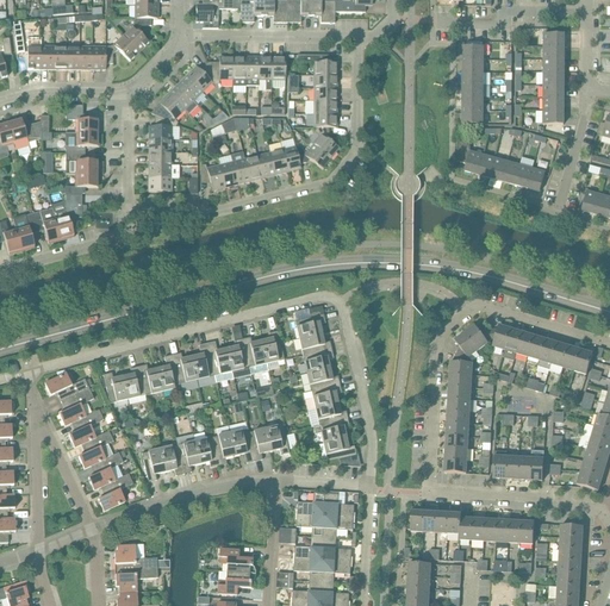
[(203,0),(203,1),(195,1),(195,20),(203,20),(203,26),(218,26),(218,7),(240,7),(240,0),(203,0)]
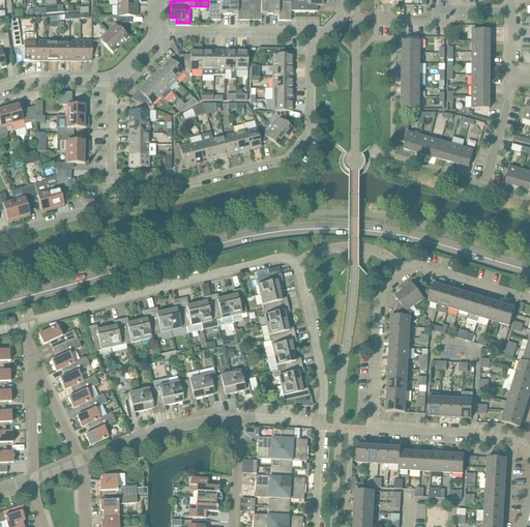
[(208,6),(208,18),(221,18),(221,11),(229,11),(229,0),(208,0),(208,6)]
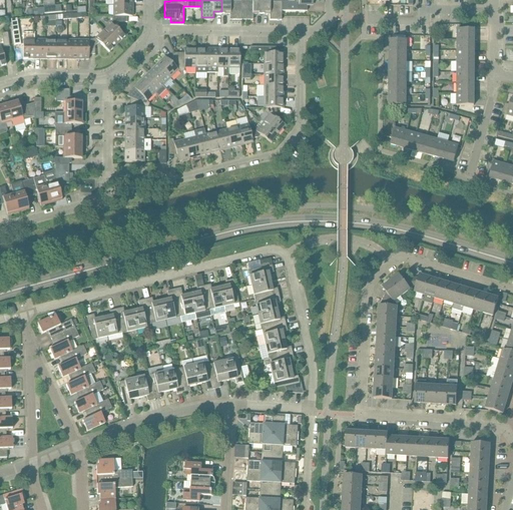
[(221,0),(221,11),(229,11),(229,17),(241,17),(241,0),(221,0)]
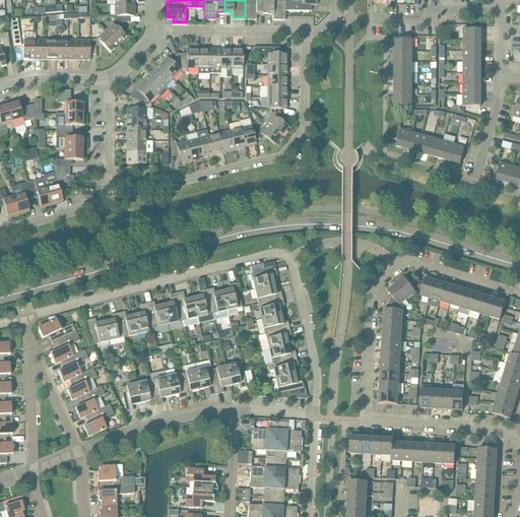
[(245,0),(245,17),(256,17),(256,12),(265,12),(264,0),(245,0)]
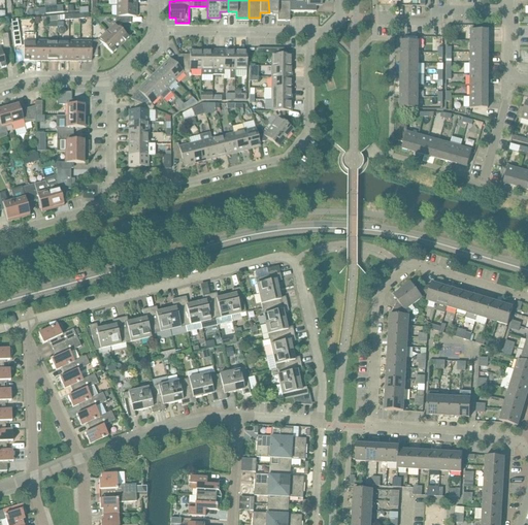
[(268,0),(269,12),(277,12),(277,18),(289,18),(290,18),(290,13),(290,8),(289,8),(290,0),(268,0)]
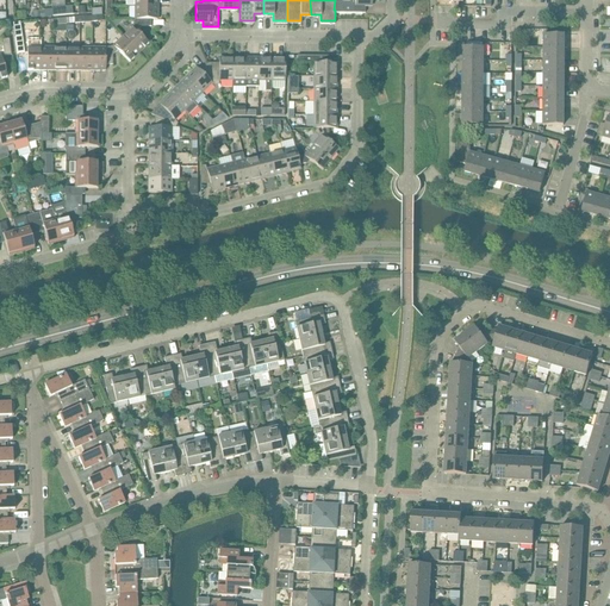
[(335,0),(334,10),(335,10),(365,10),(365,4),(372,4),(372,0),(335,0)]
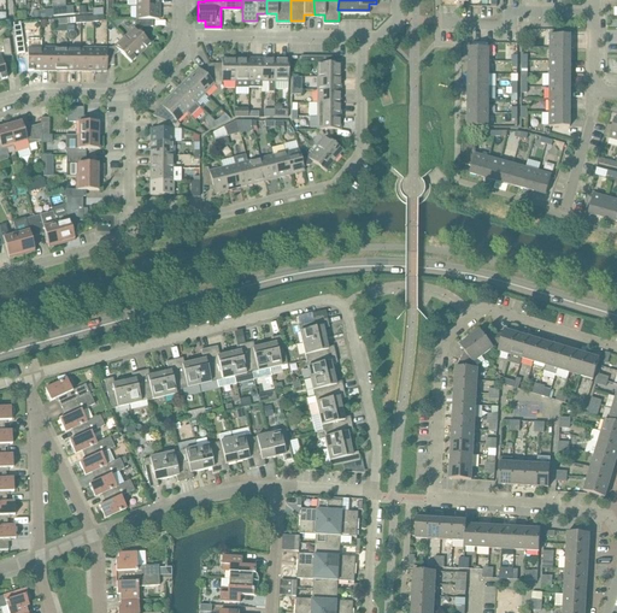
[(136,3),(136,16),(153,16),(153,17),(159,17),(159,3),(136,3)]
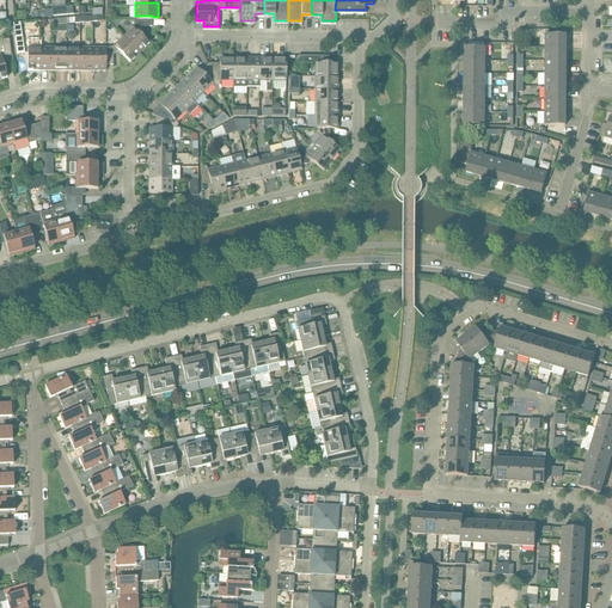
[(66,12),(65,4),(51,5),(53,13),(66,12)]
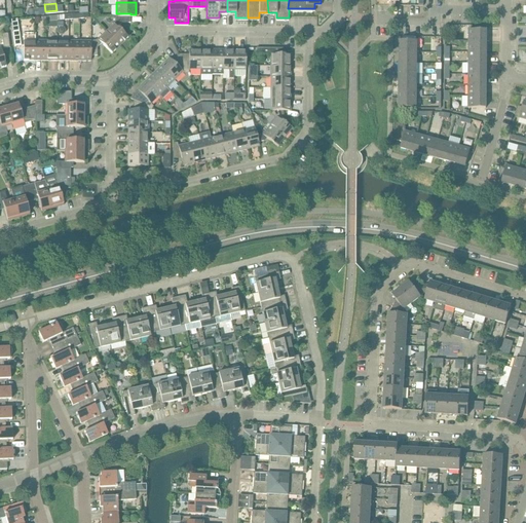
[(114,21),(106,29),(120,43),(128,35),(118,25),(122,21),(130,21),(130,14),(130,13),(116,13),(114,21)]
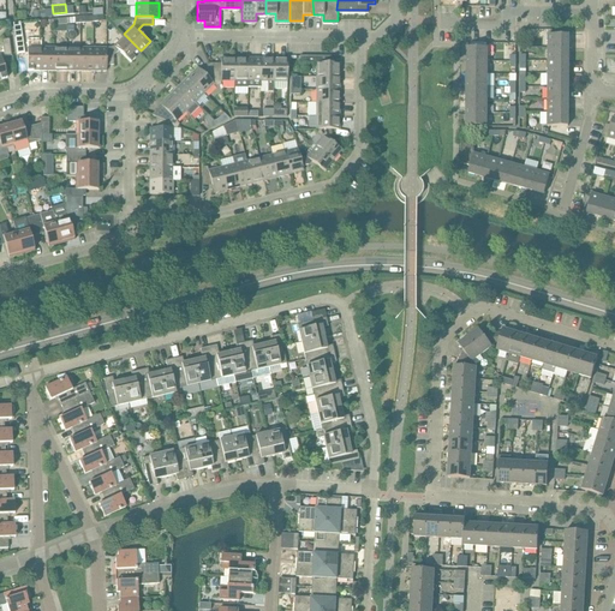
[(70,29),(66,31),(67,36),(70,39),(75,39),(77,36),(77,31),(75,29),(70,29)]
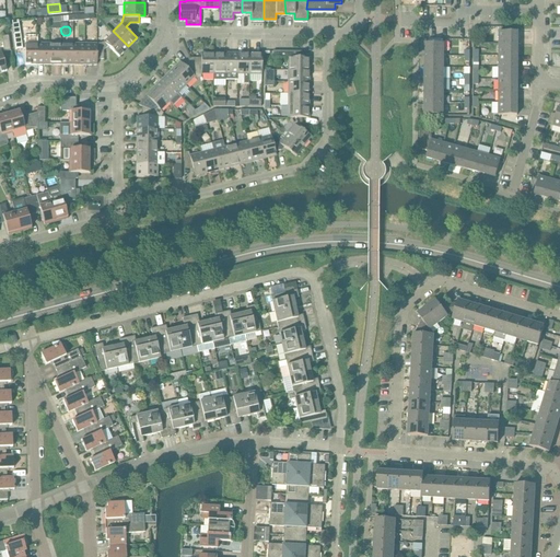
[(499,28),(499,41),(517,41),(517,28),(499,28)]
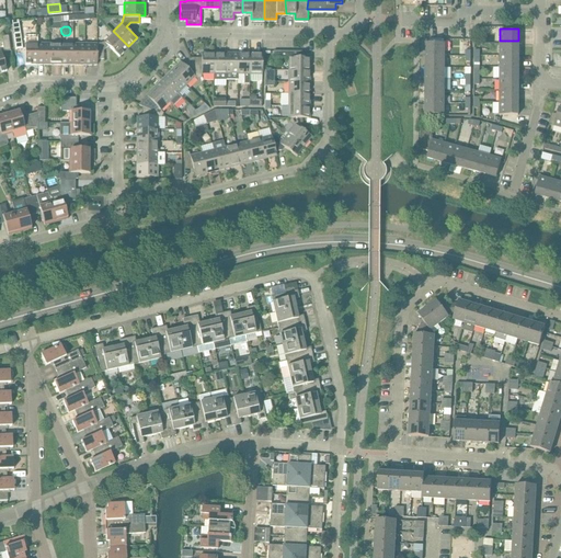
[(20,31),(13,32),(15,47),(22,46),(20,31)]
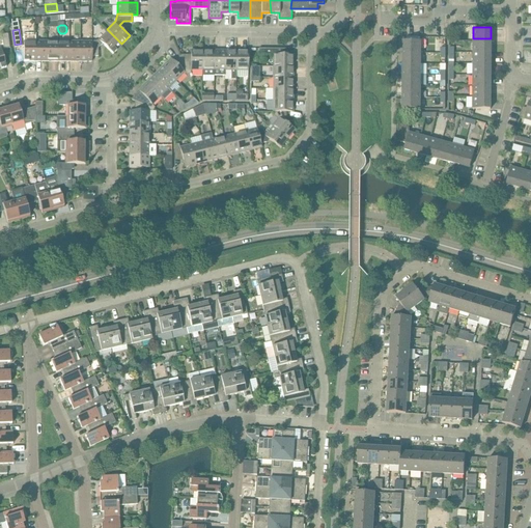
[(91,38),(91,53),(98,53),(98,45),(103,40),(113,52),(121,44),(107,29),(99,37),(92,38),(91,38)]
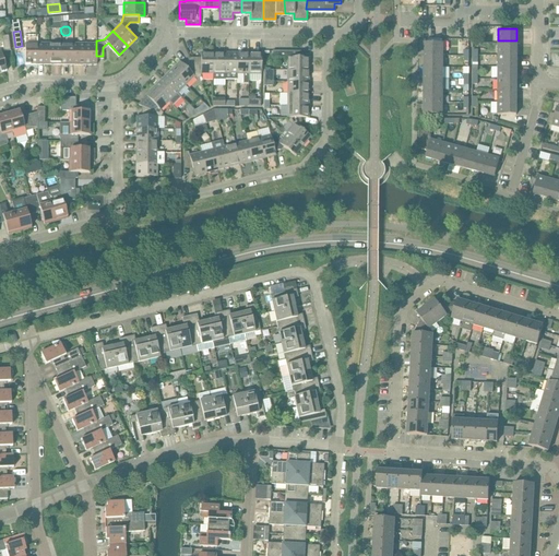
[(9,33),(1,33),(3,48),(10,47),(9,33)]
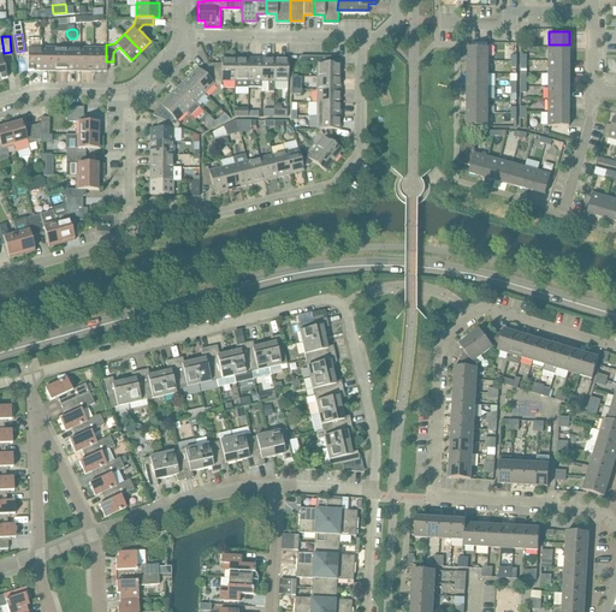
[(28,45),(28,67),(41,67),(41,45),(28,45)]
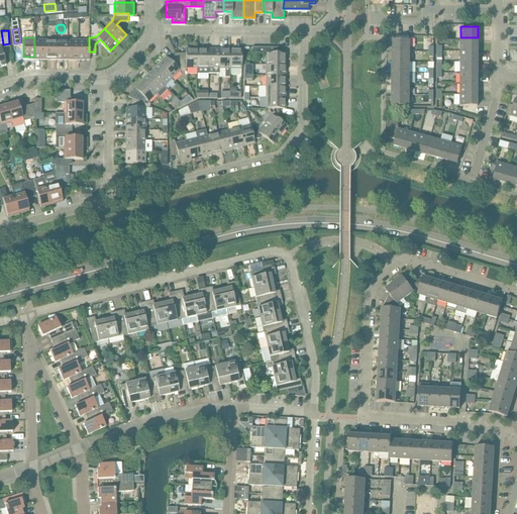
[(34,37),(34,57),(45,57),(45,37),(34,37)]
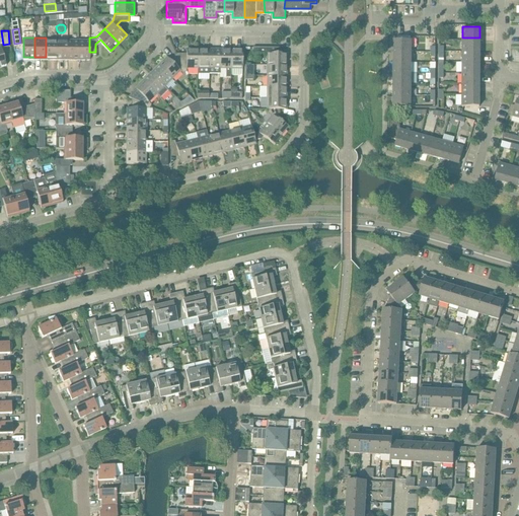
[(46,38),(46,57),(56,57),(57,38),(46,38)]
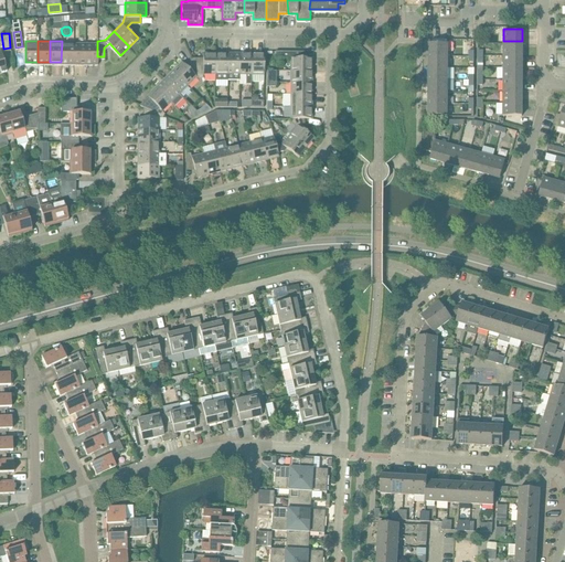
[(62,41),(61,62),(73,63),(73,41),(62,41)]
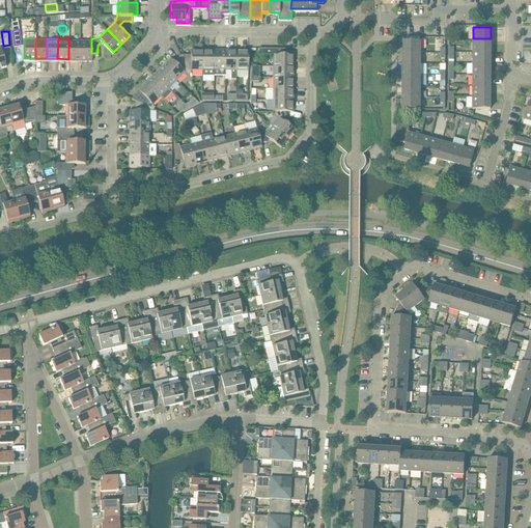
[(68,38),(68,59),(80,59),(80,38),(68,38)]
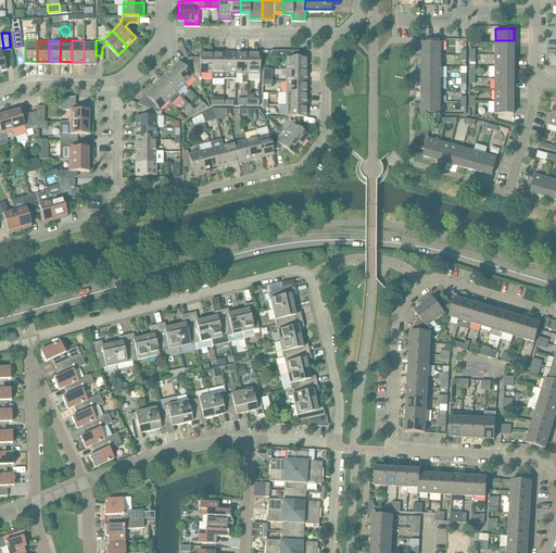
[(84,40),(84,62),(96,62),(96,55),(96,40),(84,40)]
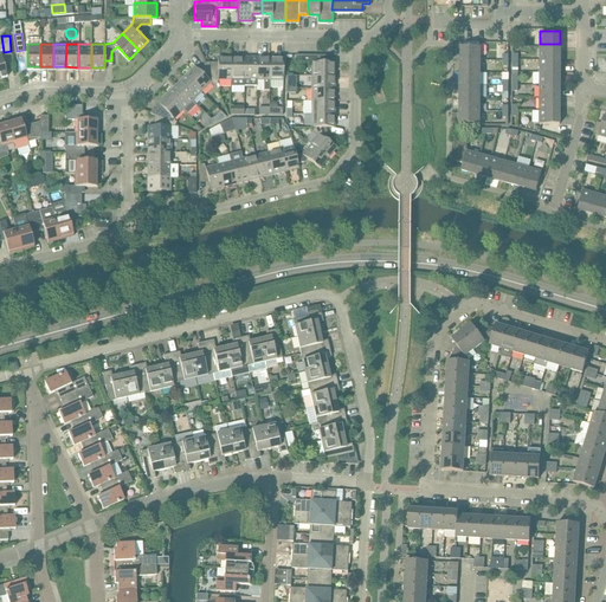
[(459,44),(459,57),(479,57),(479,44),(459,44)]
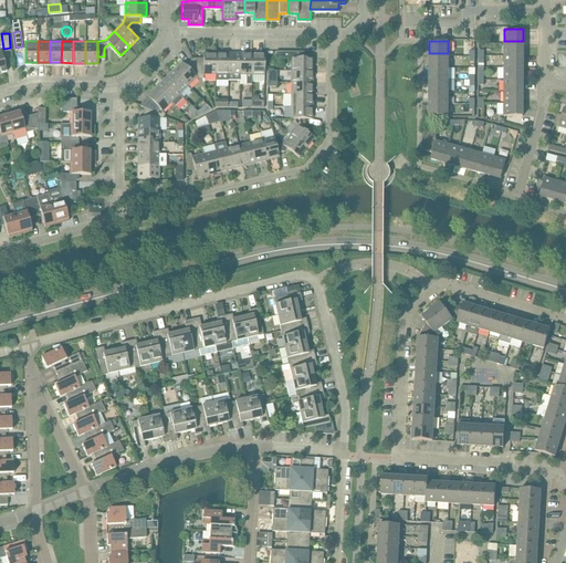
[(523,53),(523,41),(504,41),(504,53),(523,53)]
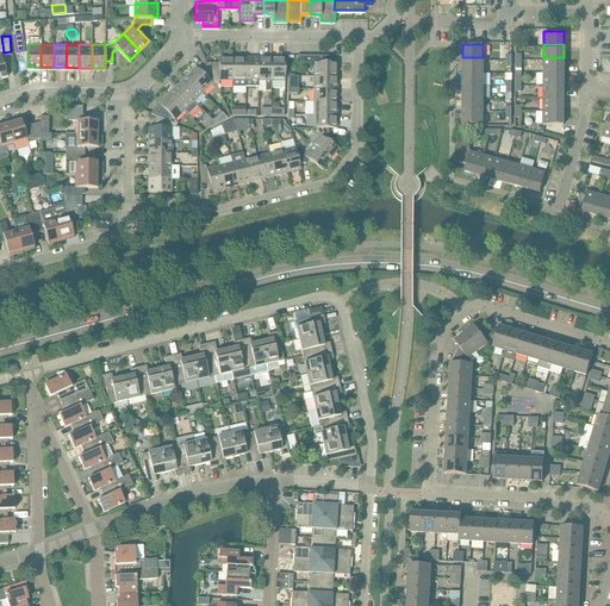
[(328,52),(297,52),(297,60),(303,60),(313,60),(313,73),(337,73),(337,60),(328,60),(328,52)]
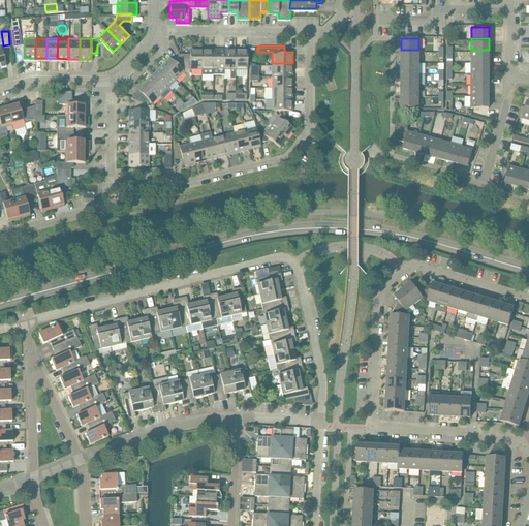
[(190,52),(180,52),(188,71),(190,70),(190,67),(201,67),(201,48),(190,48),(190,52)]
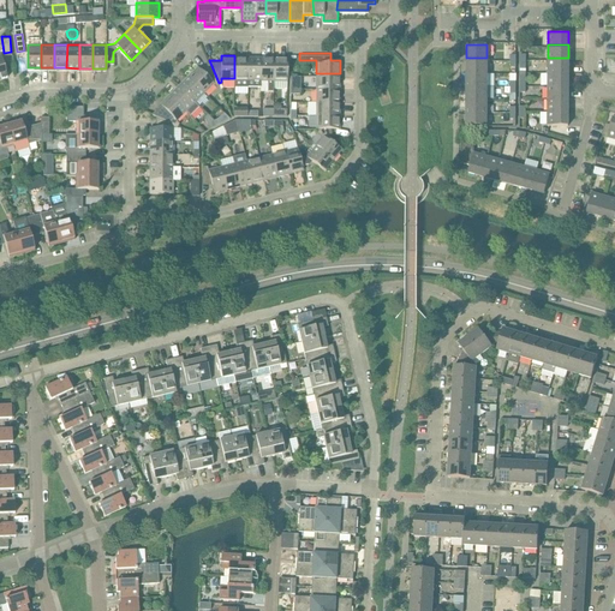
[(234,78),(234,85),(248,85),(248,78),(248,55),(234,55),(234,78)]
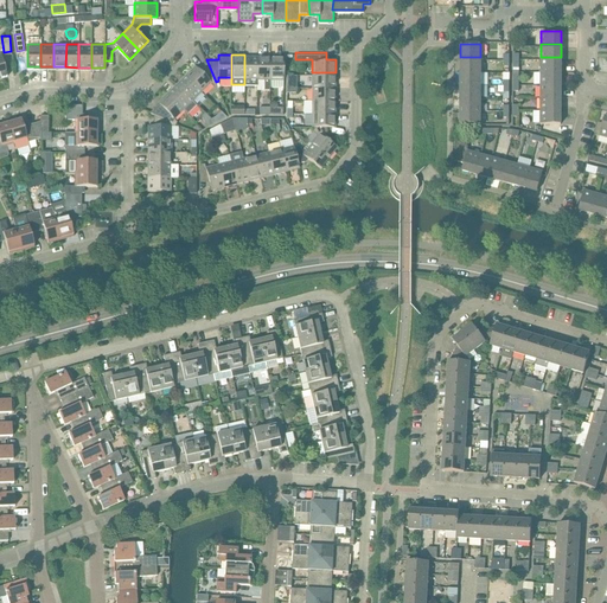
[(244,77),(244,83),(257,83),(257,77),(257,55),(244,55),(244,77)]
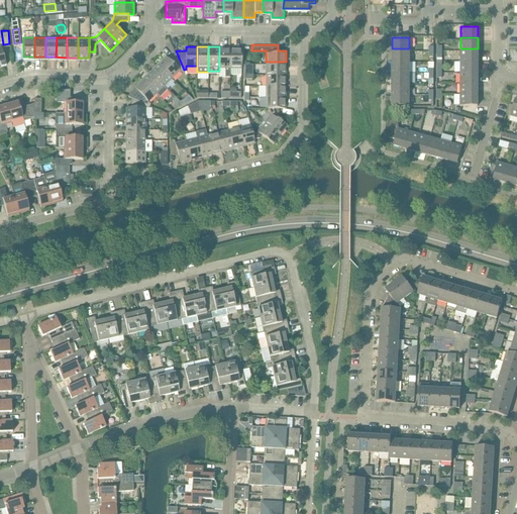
[(219,46),(219,66),(225,66),(225,75),(229,75),(229,72),(229,66),(230,46),(219,46)]
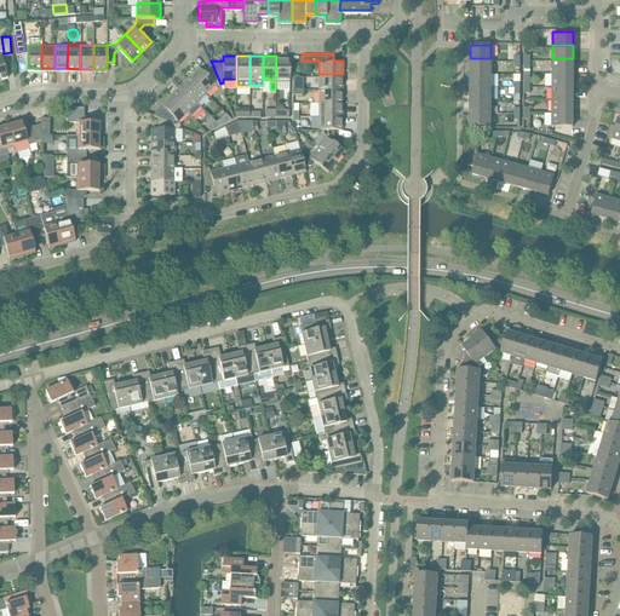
[(275,79),(275,86),(290,86),(290,56),(276,56),(275,79)]
